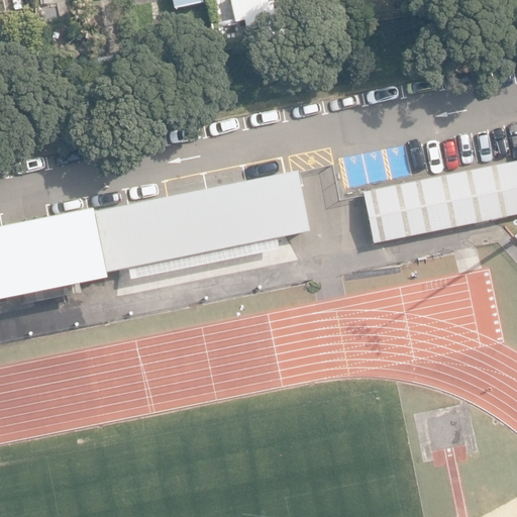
[(244,20),(248,43),(286,37),(279,0),(230,0),(235,22),(244,20)]
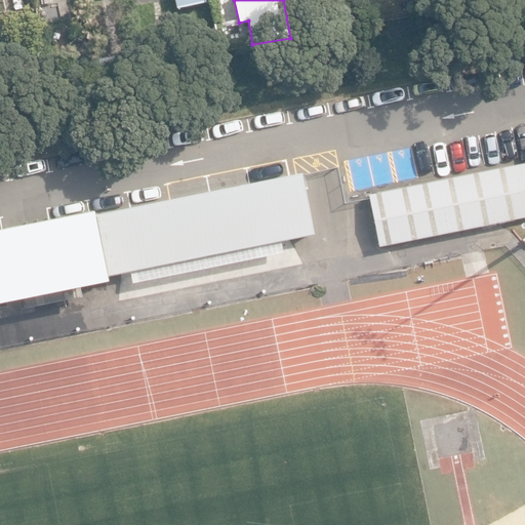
[(355,11),(358,26),(371,23),(367,8),(355,11)]
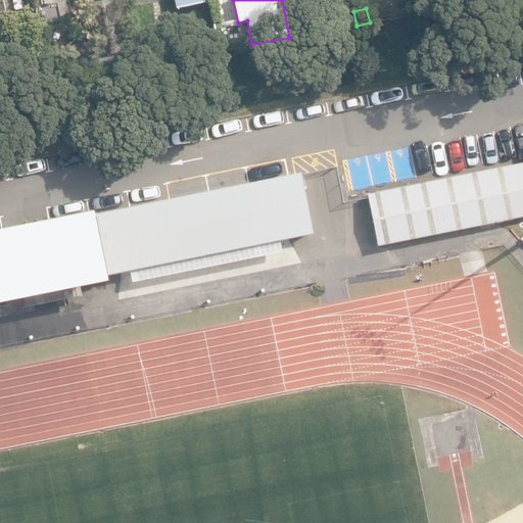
[(379,247),(522,218),(522,164),(369,196),(370,199),(379,247)]
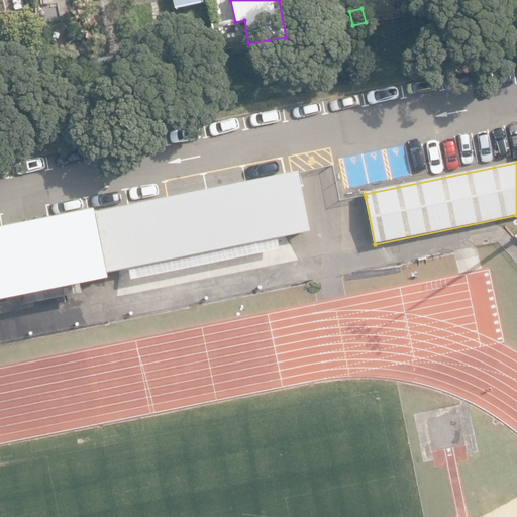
[(108,275),(129,271),(311,234),(299,173),(96,213),(108,275)]
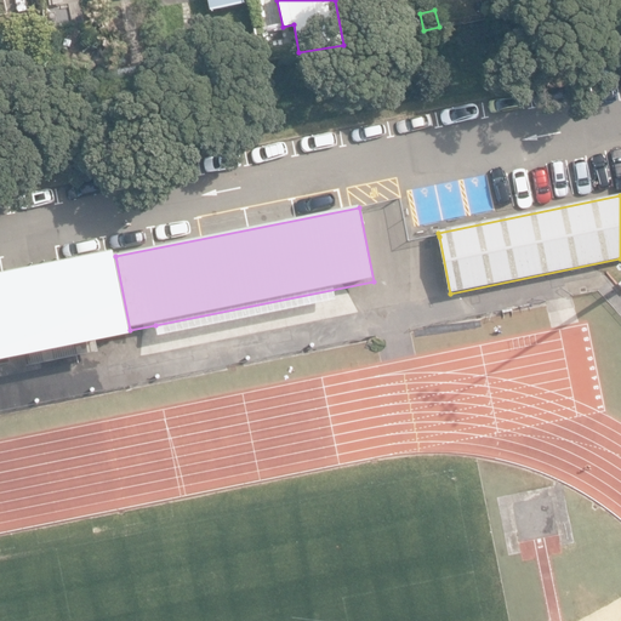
[(0,279),(0,365),(132,340),(130,330),(115,256),(0,279)]
